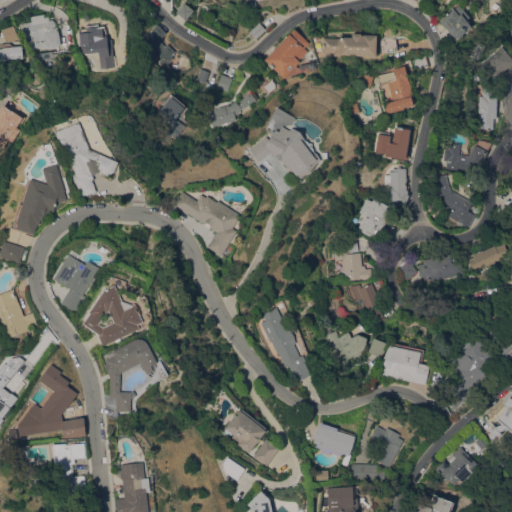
[(250,9),(247,5),(254,0),(257,4),(250,9)]
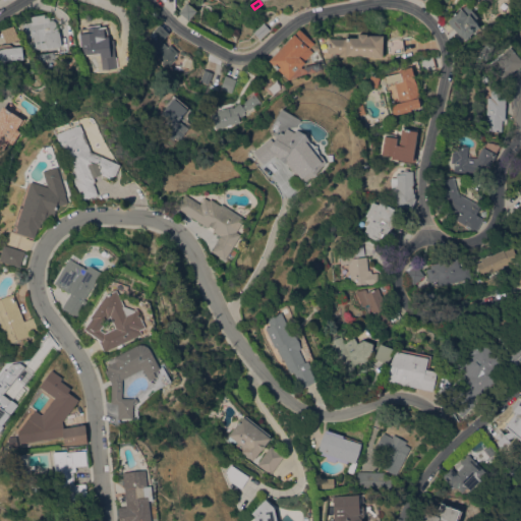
[(196,10),(189,20),(179,12),(187,2),(196,10)]
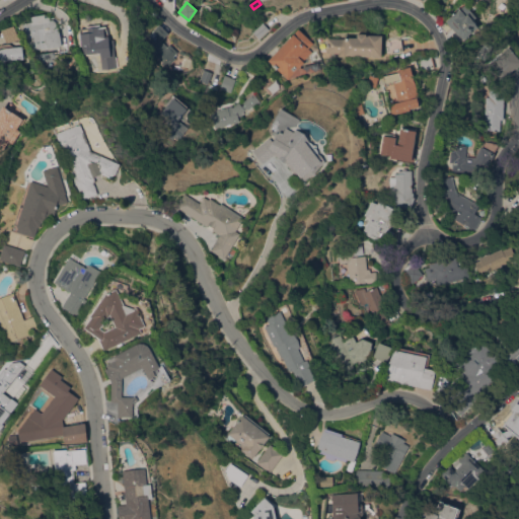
[(446,21),(445,20),(465,4),(475,17),(472,20),(478,27),(472,31),(472,32),(466,38),(467,39),(464,41),(460,36),(459,38),(452,27),(445,33),(441,25),(444,22),(446,21)]
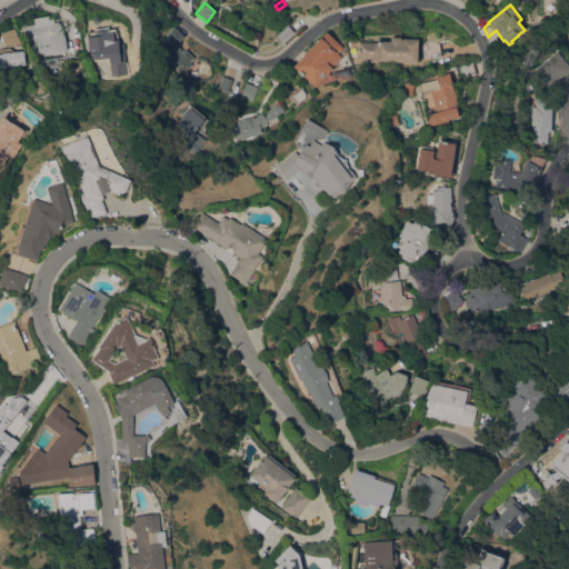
[(26,26),(35,23),(33,18),(49,16),(53,19),(55,22),(58,21),(61,25),(63,33),(65,33),(68,50),(51,53),(50,52),(37,55),(33,40),(28,41),(26,26)]
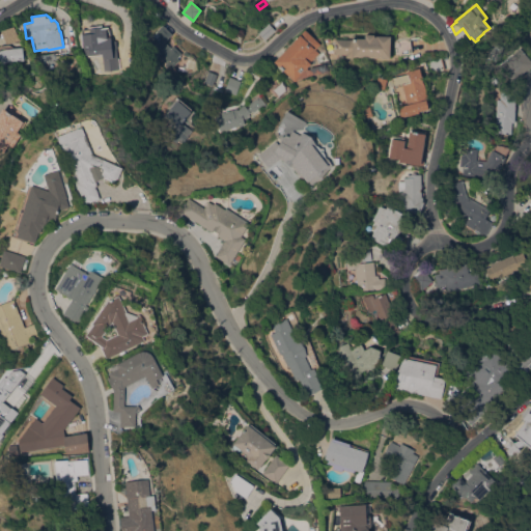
[(264,39),(258,32),(269,23),(275,30),(264,39)]
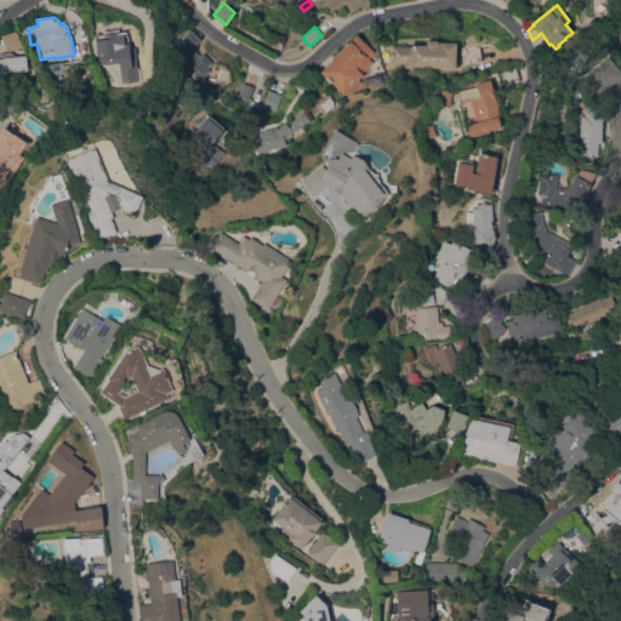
[(200,56),(203,52),(212,62),(208,67),(210,69),(198,81),(192,75),(194,74),(170,50),(189,29),(200,40),(193,47),(200,56)]
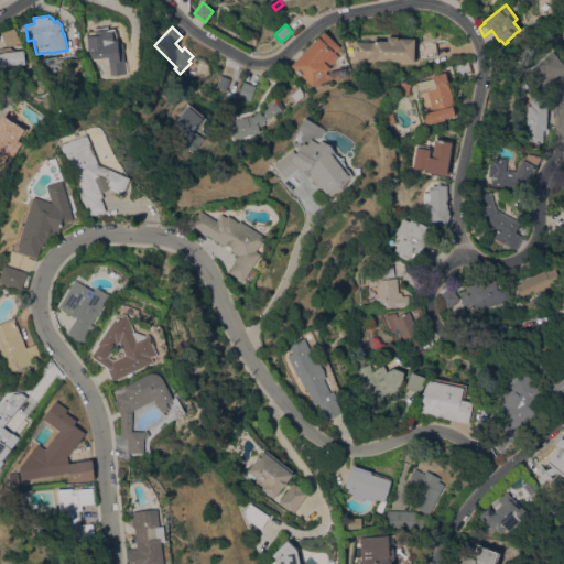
[(20,41),(7,46),(2,33),(15,28),(20,41)]
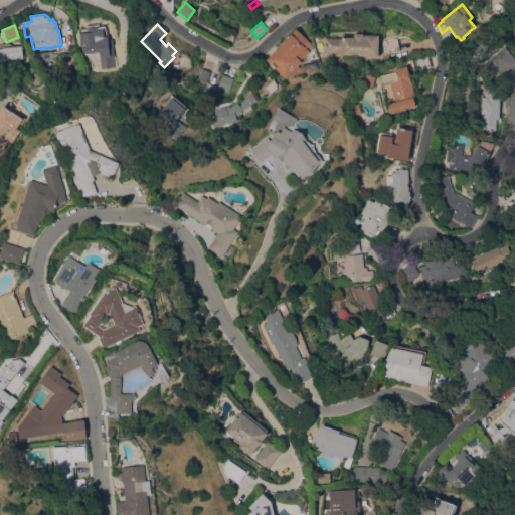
[(110,40),(112,40),(113,49),(114,48),(116,67),(101,68),(99,52),(82,54),(79,32),(80,32),(79,28),(99,26),(109,25),(110,40)]
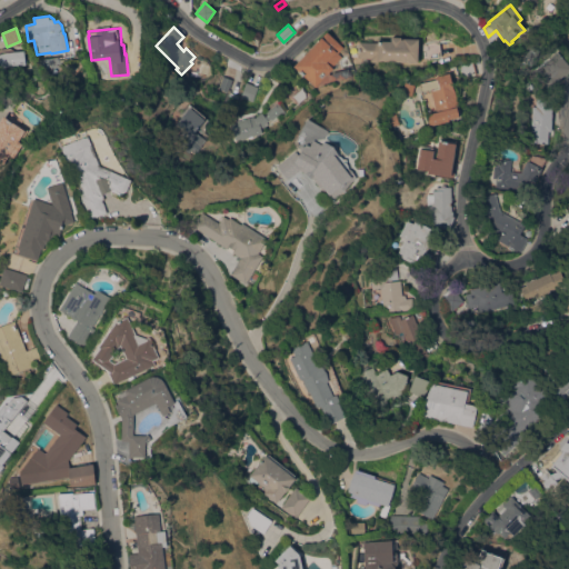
[(328,32),(343,48),(338,52),(342,57),(332,67),(333,68),(315,87),(295,67),(328,32)]
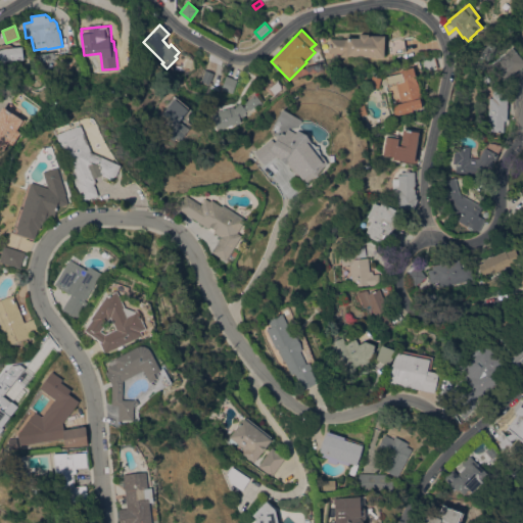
[(384,57),(351,56),(351,57),(340,56),(340,53),(329,53),(330,38),(348,39),(348,36),(352,36),(360,37),(360,34),(369,34),(369,36),(371,36),(371,35),(385,36),(384,57)]
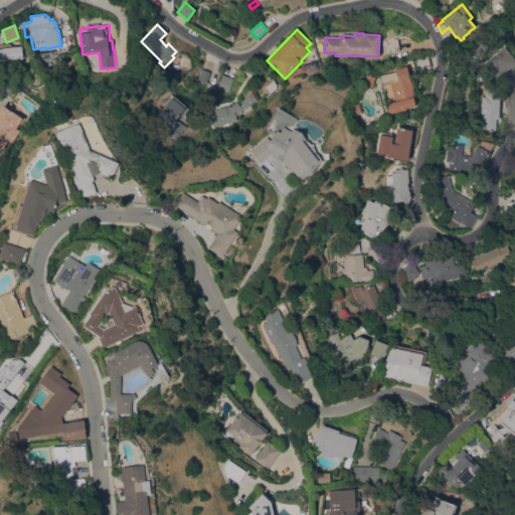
[(397,37),(399,50),(386,52),(384,39),(397,37)]
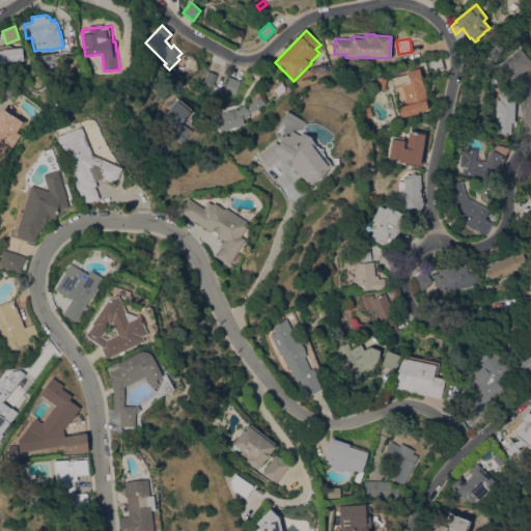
[(497,43),(508,50),(499,65),(487,58),(497,43)]
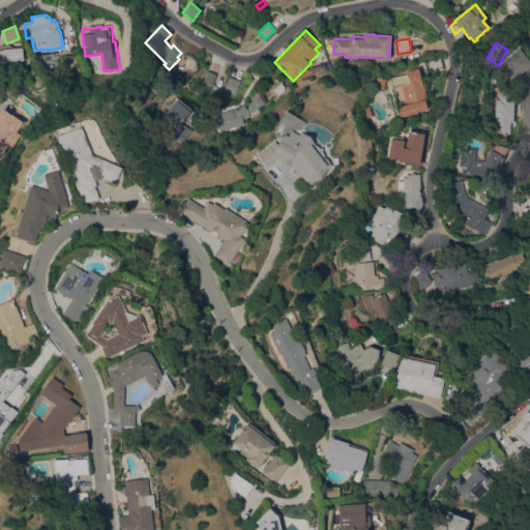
[(24,60),(15,60),(8,61),(1,63),(0,63),(0,51),(4,50),(23,47),(24,60)]
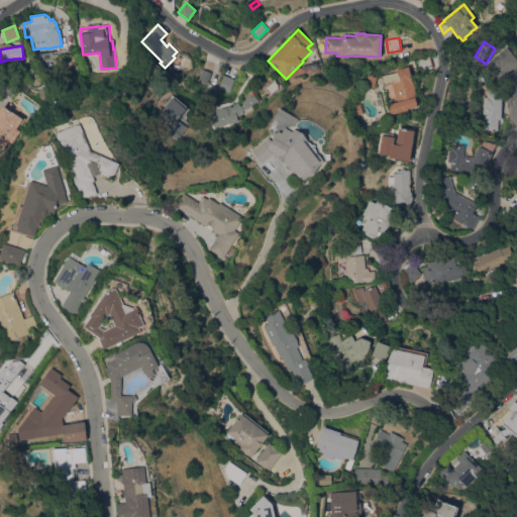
[(516,63),(509,71),(510,73),(497,85),(483,70),(506,47),(516,59),(516,63)]
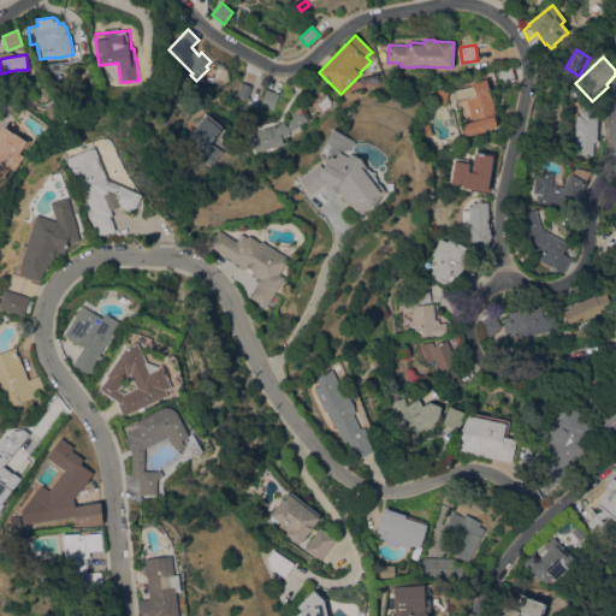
[(65,80),(47,81),(46,64),(64,61),(65,80)]
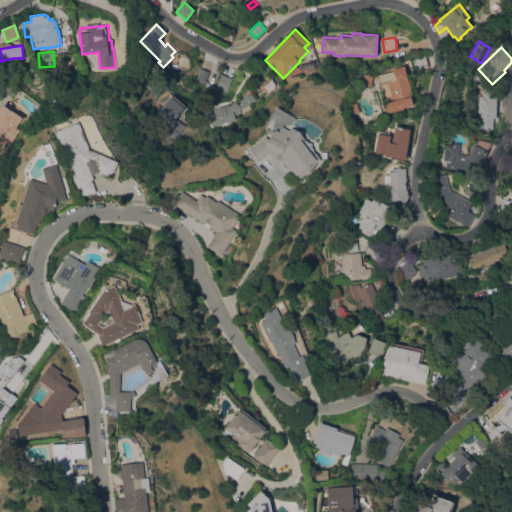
[(426,57),(429,66),(415,70),(413,60),(426,57)]
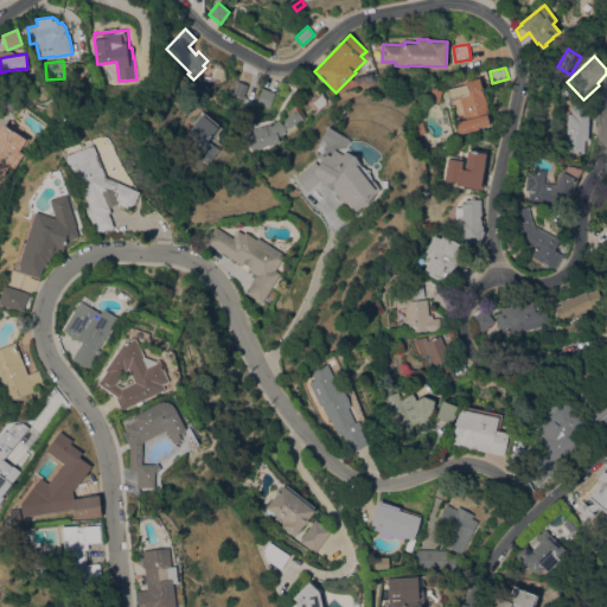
[(485,96),(492,121),(490,121),(491,125),(479,127),(479,129),(459,134),(457,122),(466,120),(460,96),(449,98),(448,94),(446,95),(445,90),(448,89),(447,89),(466,84),(466,82),(480,77),(485,96)]
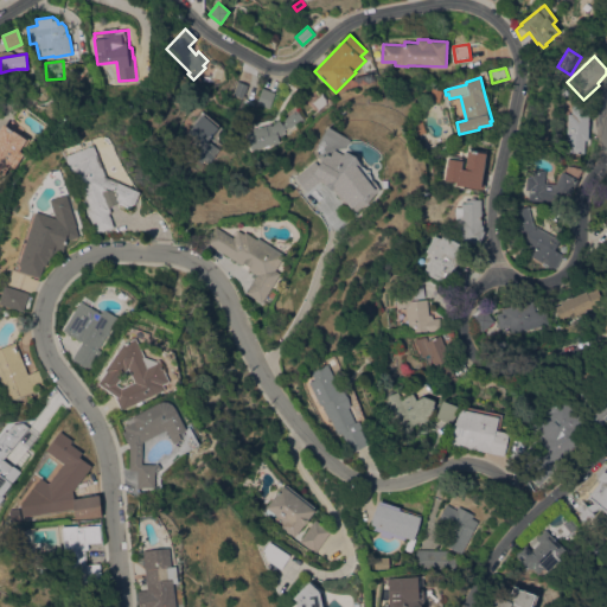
[(243,97),(234,94),(237,81),(248,84),(243,97)]
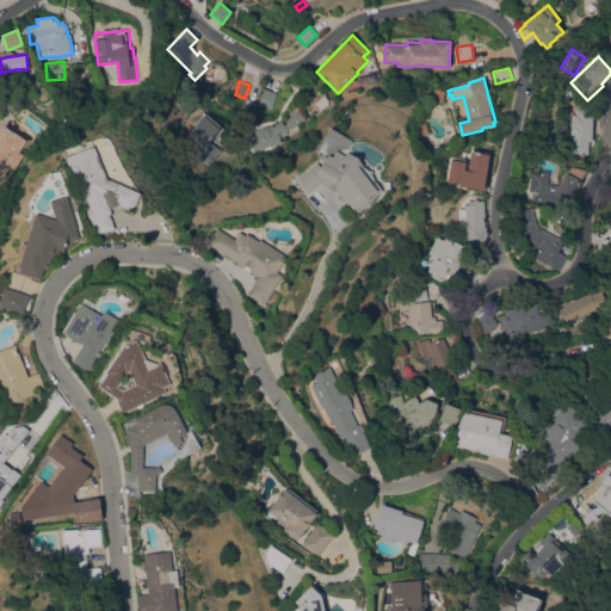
[(277,93),(271,109),(258,104),(264,88),(277,93)]
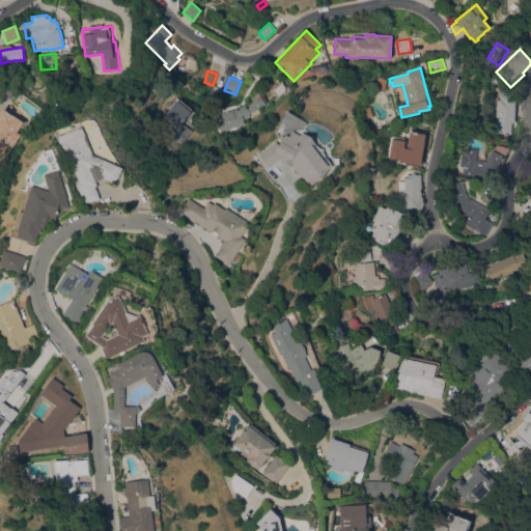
[(511,134),(496,133),(497,100),(501,100),(501,93),(515,93),(514,122),(511,122),(511,134)]
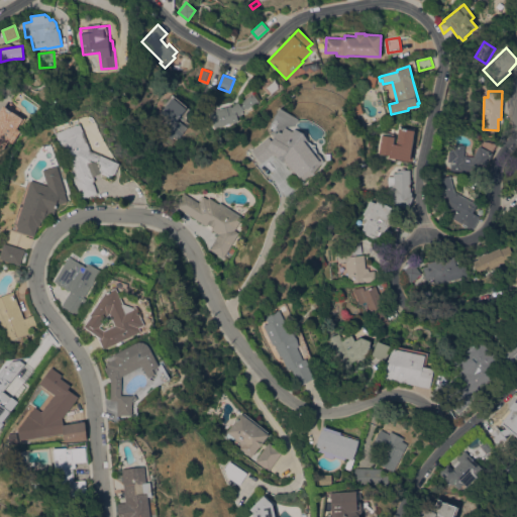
[(214,126),(212,113),(216,112),(215,110),(230,105),(231,107),(237,102),(240,105),(242,104),(241,102),(252,93),(259,101),(253,106),(252,104),(247,109),(246,108),(237,115),(238,121),(214,126)]
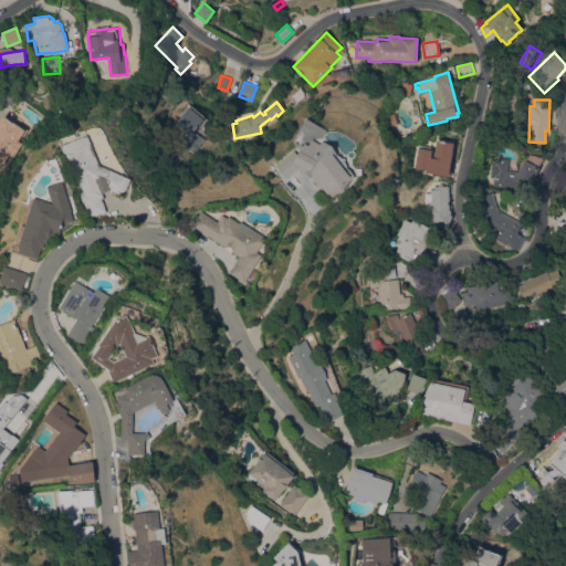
[(195,153),(191,149),(188,153),(179,145),(182,143),(188,136),(174,124),(189,107),(190,107),(191,105),(208,119),(203,124),(205,139),(200,145),(201,146),(195,153)]
